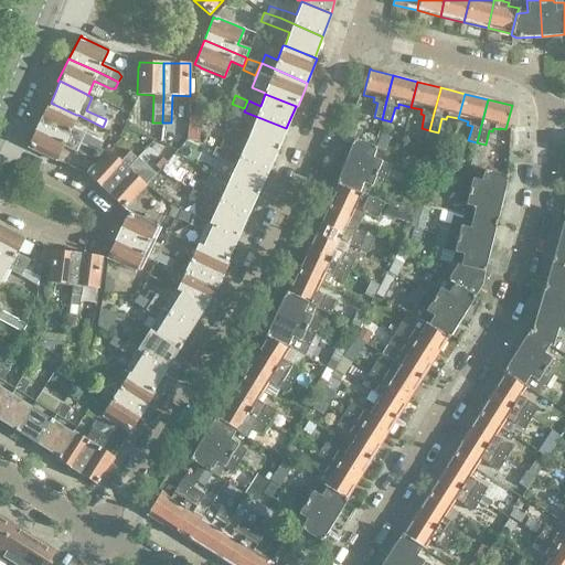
[(48,100),(38,124),(67,137),(92,148),(95,141),(71,130),(78,115),(76,115),(51,103),(50,104),(49,103),(50,102),(48,100)]
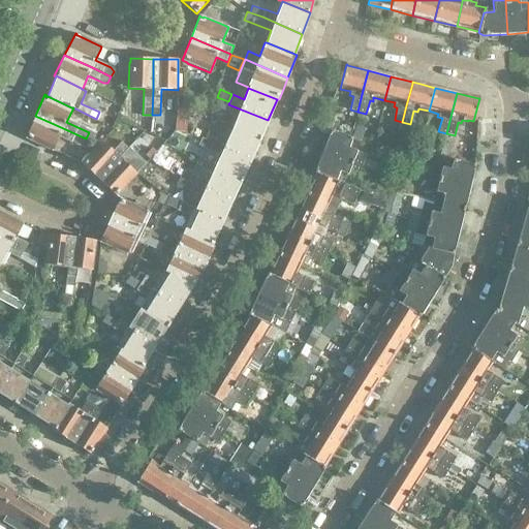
[(187,104),(187,94),(178,94),(178,104),(187,104)]
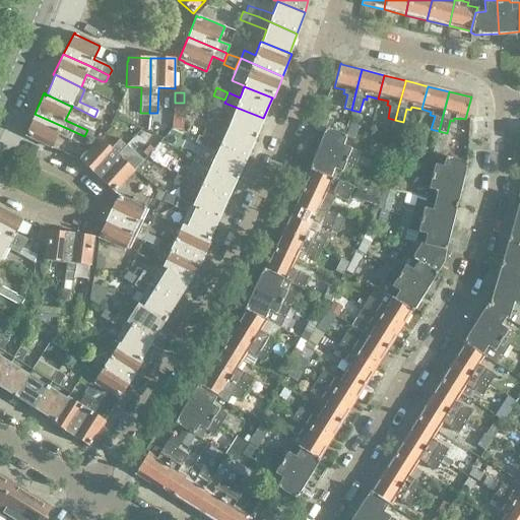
[(263,118),(224,103),(221,109),(234,114),(229,127),(255,137),(263,118)]
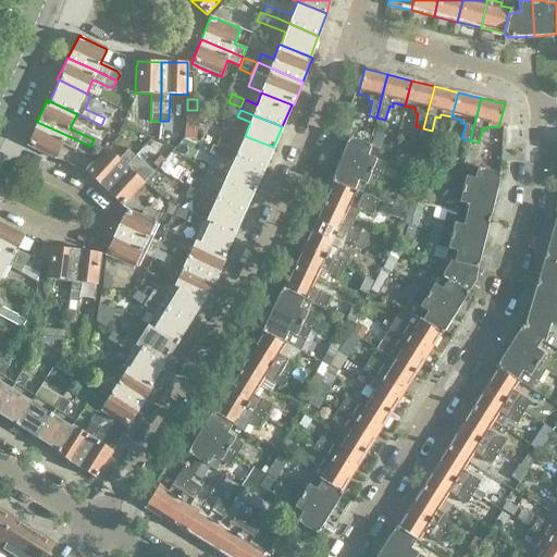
[(197,112),(186,111),(184,138),(195,139),(197,112)]
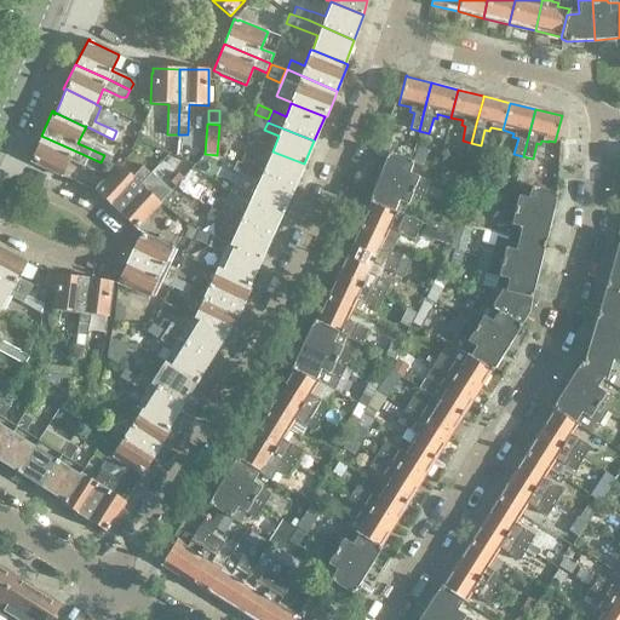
[(41,136),(29,162),(30,164),(32,162),(62,177),(69,161),(96,172),(101,162),(74,150),(41,136)]
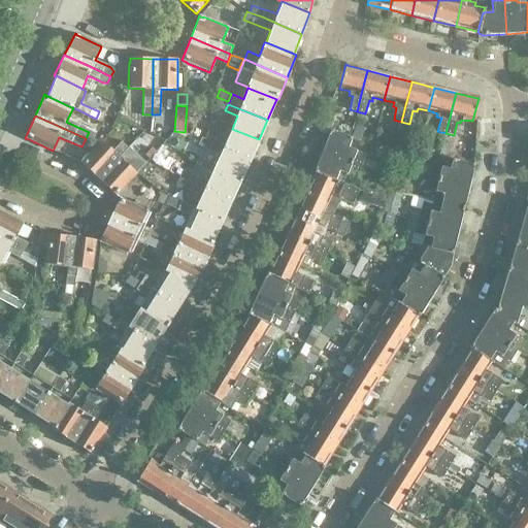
[(359,140),(363,129),(356,126),(352,138),(359,140)]
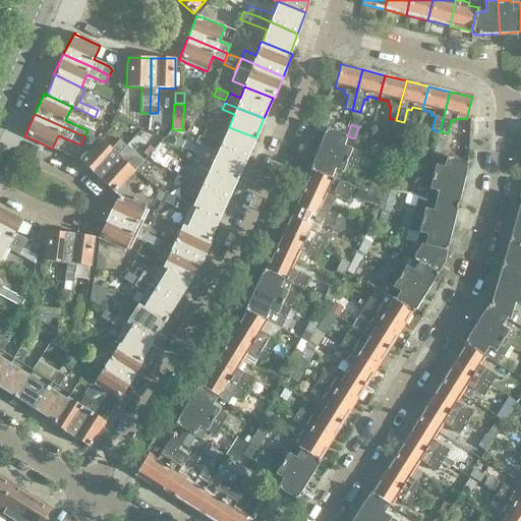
[(205,129),(201,137),(246,158),(255,137),(229,127),(224,137),(205,129)]
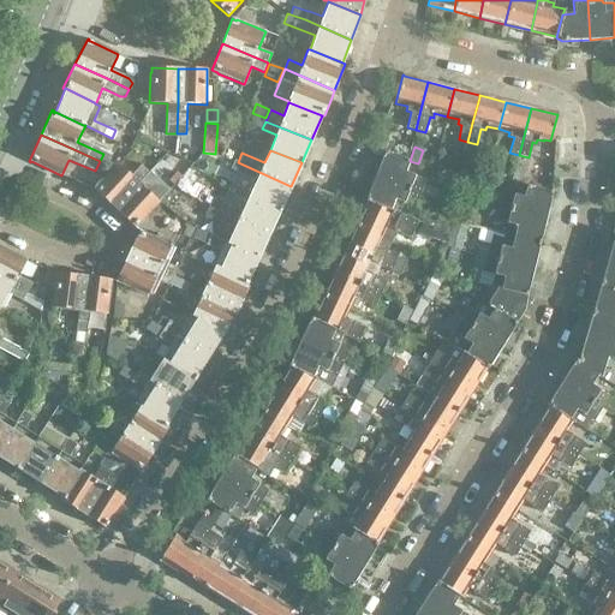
[(424,180),(405,172),(408,161),(390,154),(390,155),(384,153),(375,177),(419,195),(419,193),(436,198),(441,189),(424,181),(424,180)]
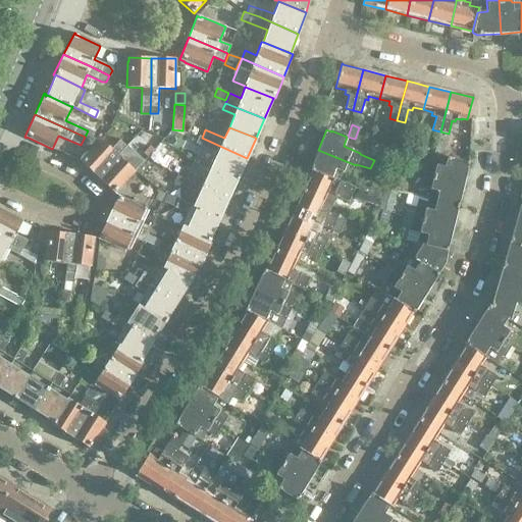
[(238,178),(247,158),(202,138),(199,137),(196,143),(206,148),(217,153),(211,166),(238,178)]
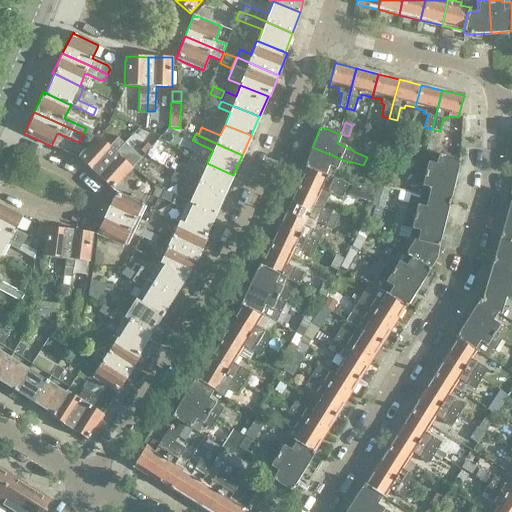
[(95,174),(124,143),(118,138),(109,147),(98,136),(81,154),(82,156),(79,159),(95,174)]
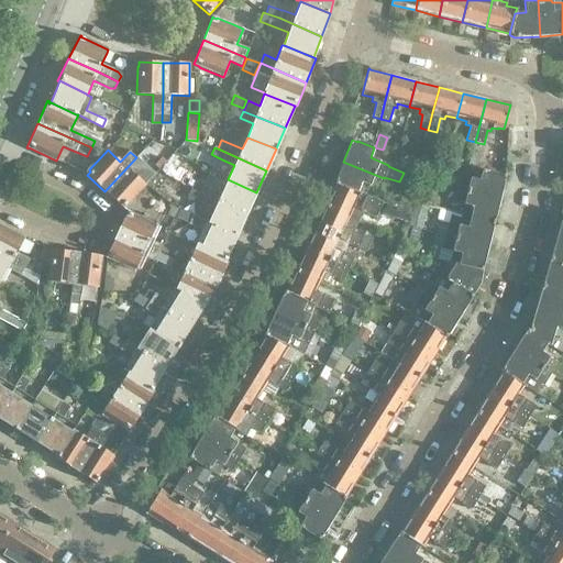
[(476,168),(479,153),(471,151),(467,166),(476,168)]
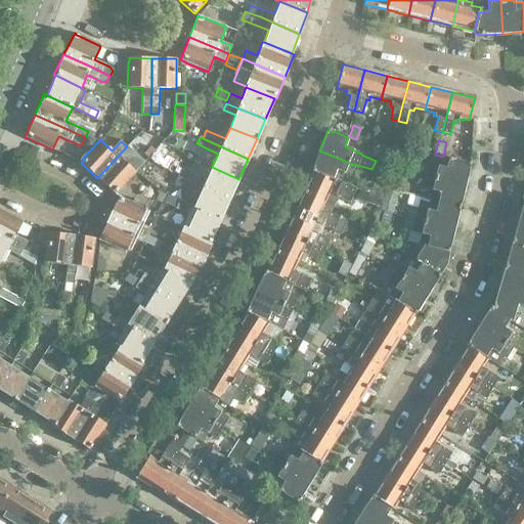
[(127,146),(97,178),(116,194),(144,163),(127,146)]
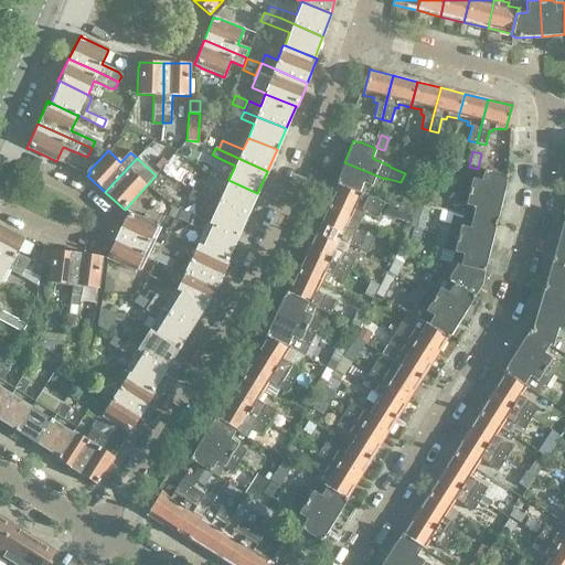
[(156,164),(160,170),(168,162),(162,158),(156,164)]
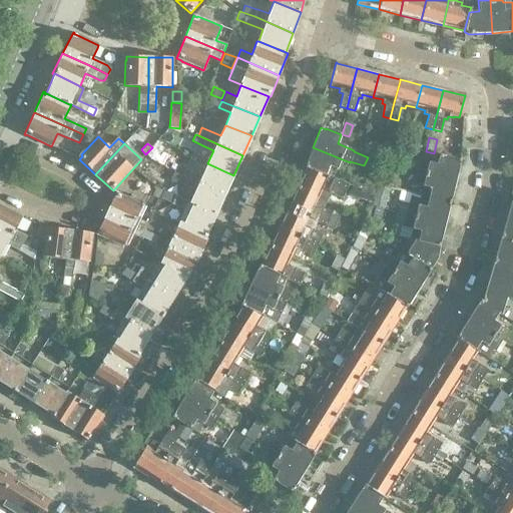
[(395,146),(388,145),(385,157),(393,159),(395,146)]
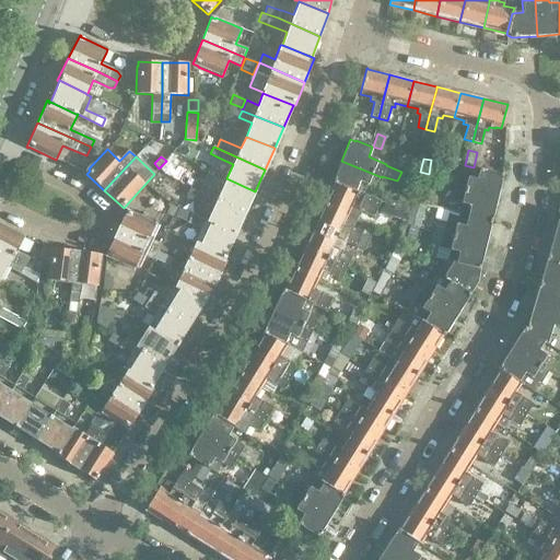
[(341,161),(333,184),(356,193),(356,191),(359,182),(368,185),(377,189),(382,177),(341,161)]
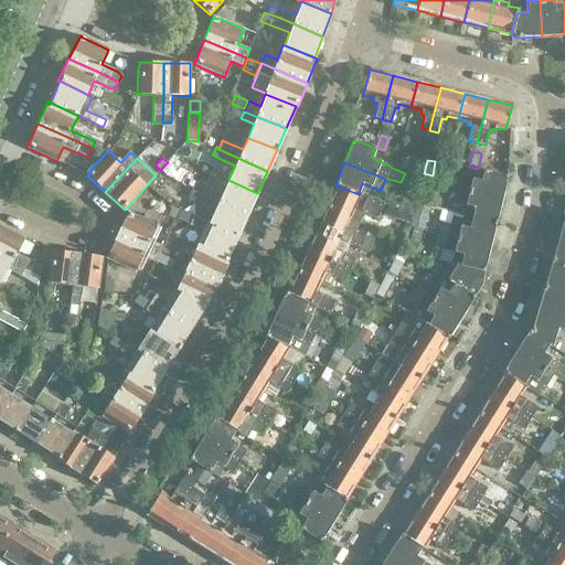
[(461,177),(458,189),(501,200),(507,177),(464,166),(461,177)]
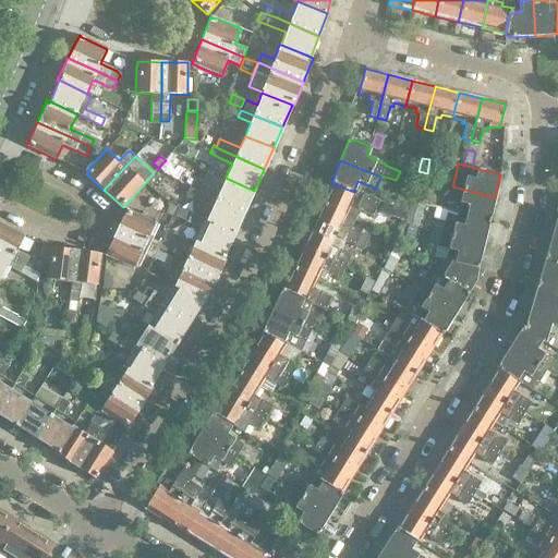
[(203,181),(187,174),(183,182),(199,189),(203,181)]
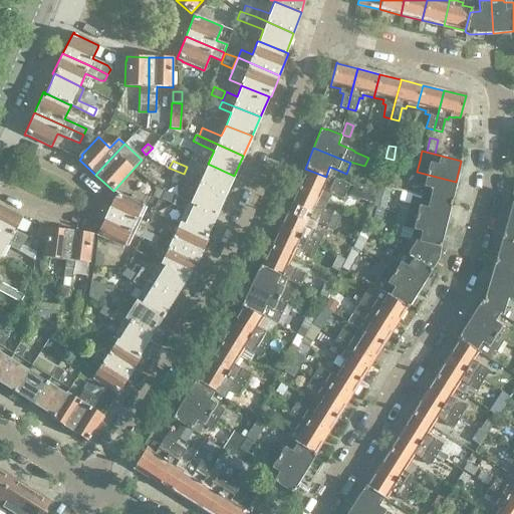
[(191,171),(187,179),(225,196),(234,176),(208,164),(202,176),(191,171)]
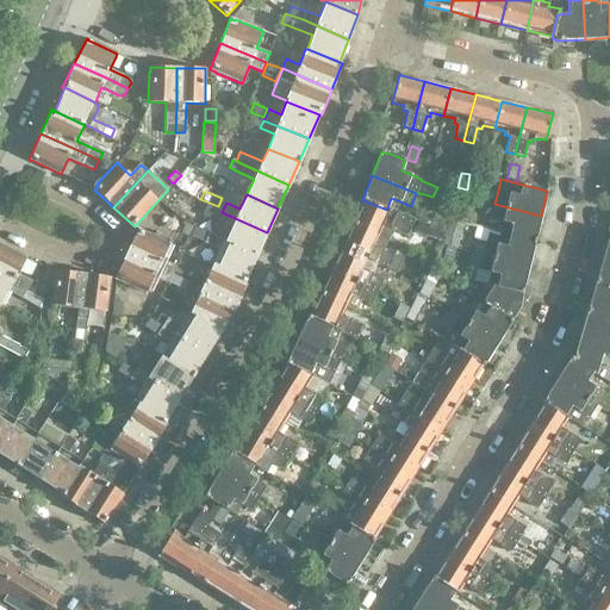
[(466,199),(455,195),(453,206),(462,209),(466,199)]
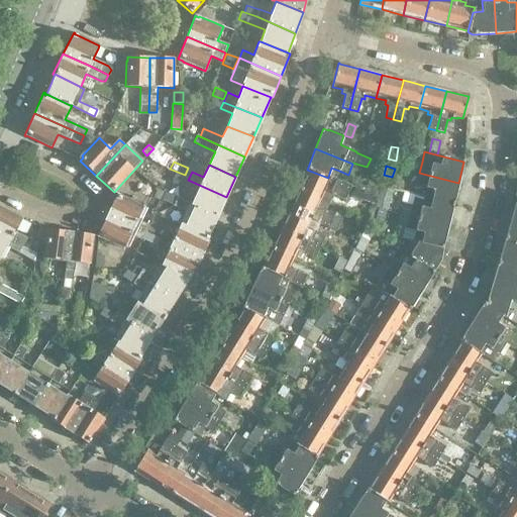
[(308,172),(300,189),(329,203),(333,195),(342,199),(348,186),(344,183),(328,177),(328,178),(307,170),(307,171),(308,172)]
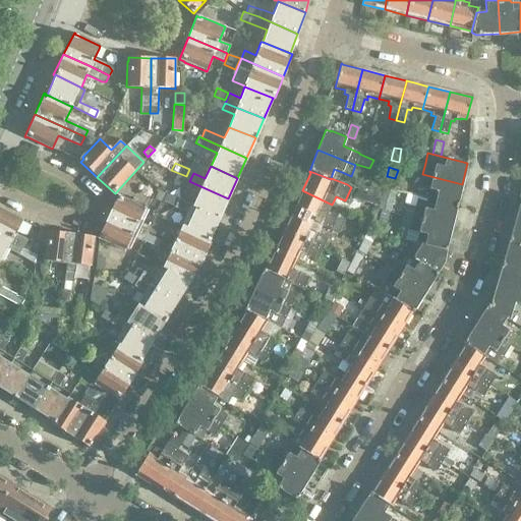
[(457,208),(462,184),(422,174),(419,188),(429,190),(426,199),(435,201),(457,208)]
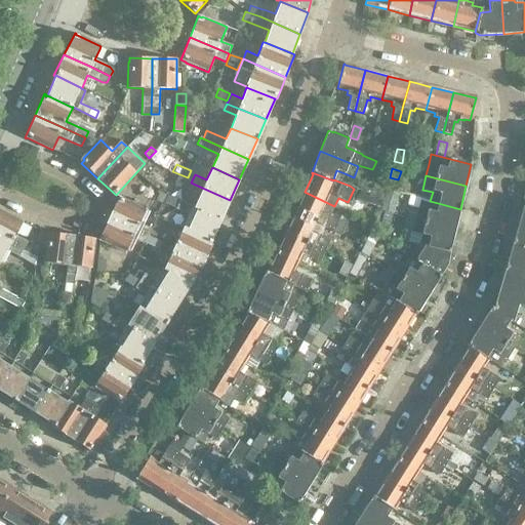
[(230,200),(191,183),(176,176),(172,184),(199,195),(194,207),(221,219),(230,200)]
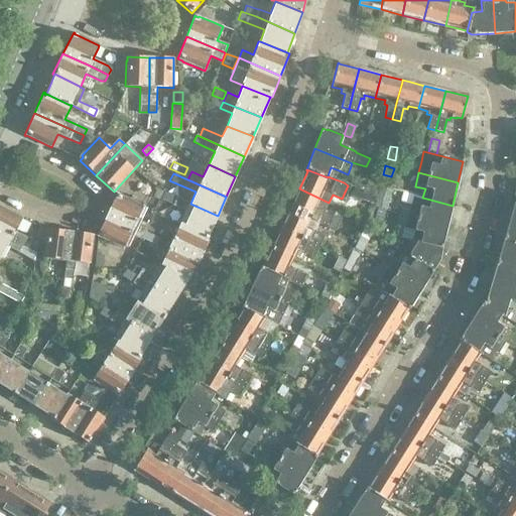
[(379,186),(375,205),(374,207),(387,211),(392,190),(379,186)]
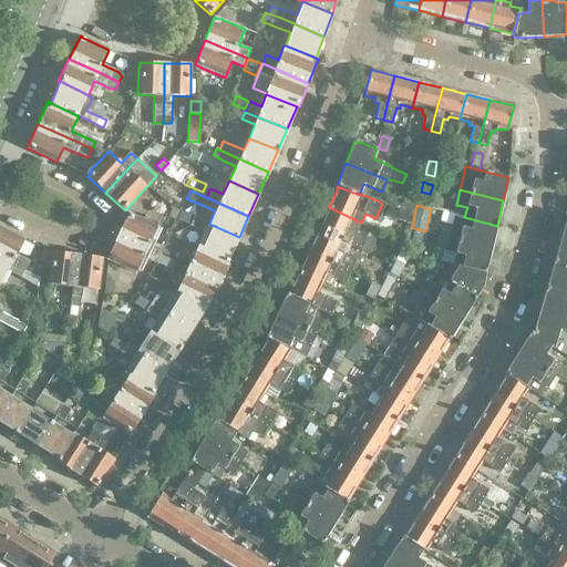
[(389,206),(385,216),(411,224),(414,215),(389,206)]
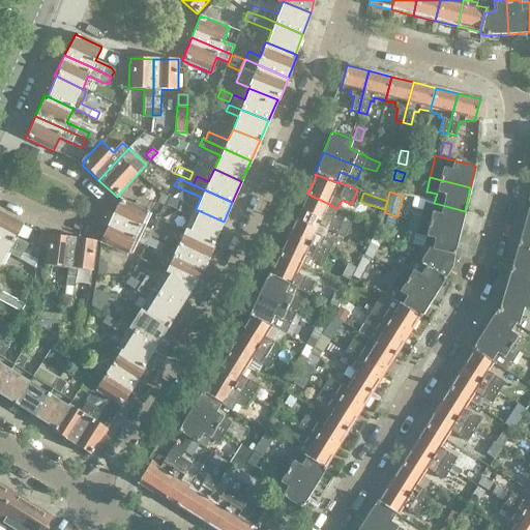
[(307,194),(298,213),(321,224),(320,226),(327,230),(332,232),(345,237),(346,233),(350,225),(333,217),(337,208),(307,194)]
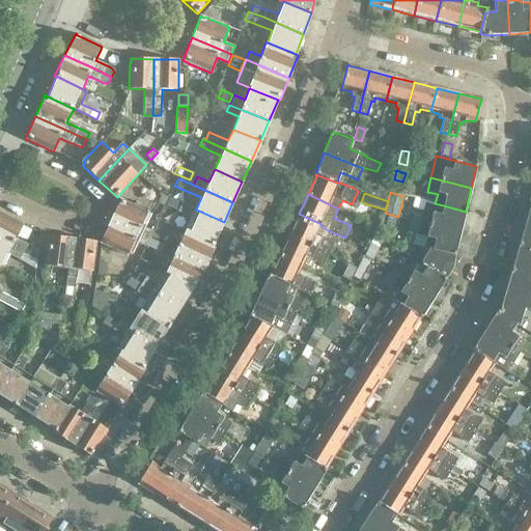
[(166,204),(177,211),(177,212),(190,217),(185,229),(190,231),(215,243),(224,222),(196,210),(193,208),(182,202),(170,197),(166,204)]
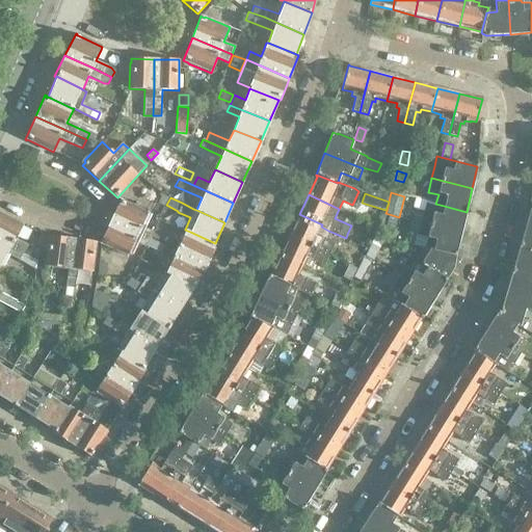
[(121,201),(110,221),(137,234),(149,239),(153,232),(141,227),(148,212),(121,198),(121,201)]
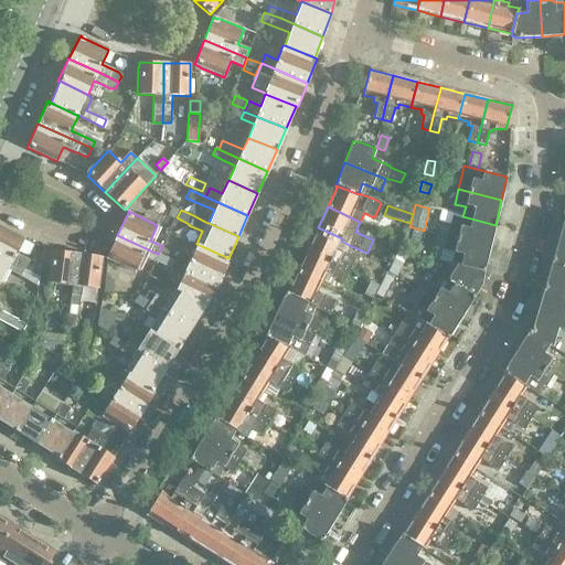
[(490,247),(496,225),(471,219),(462,216),(461,226),(440,222),(437,235),(447,236),(490,247)]
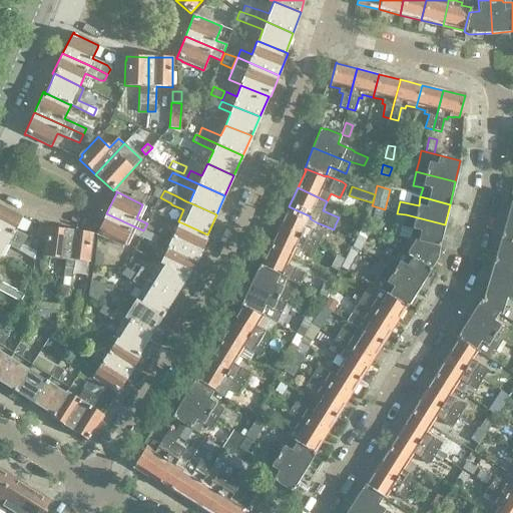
[(0,234),(8,239),(21,246),(26,235),(15,230),(20,221),(19,220),(20,217),(0,205),(0,234)]
